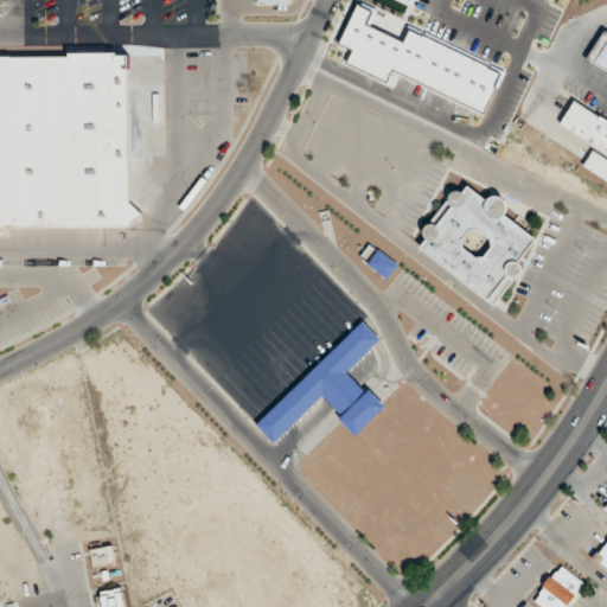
[(606,76),(606,32),(604,31),(585,64),(606,76)]
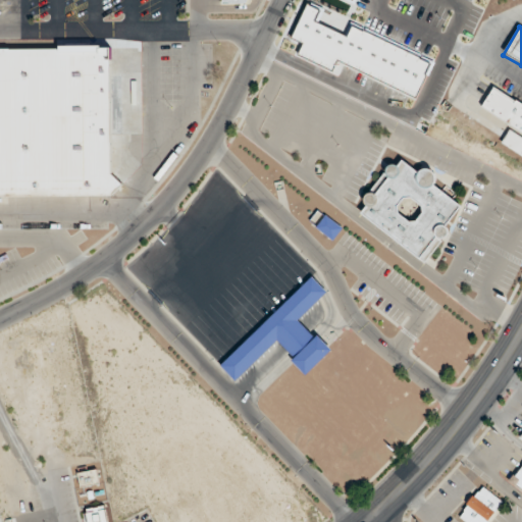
[(0,42),(109,41),(112,167),(126,184),(112,197),(97,192),(0,193),(0,42)]
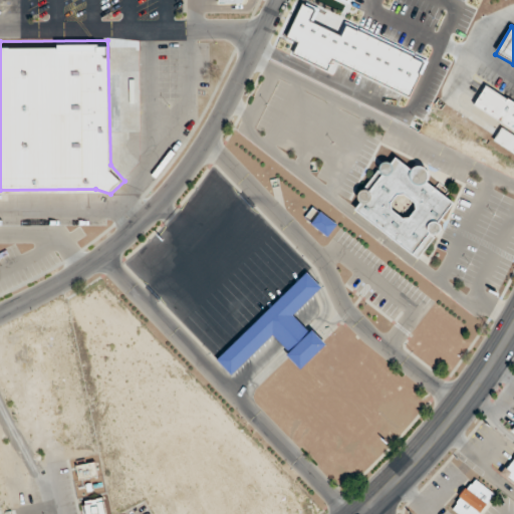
[(473,107),(513,132),(513,102),(486,86),(473,107)]
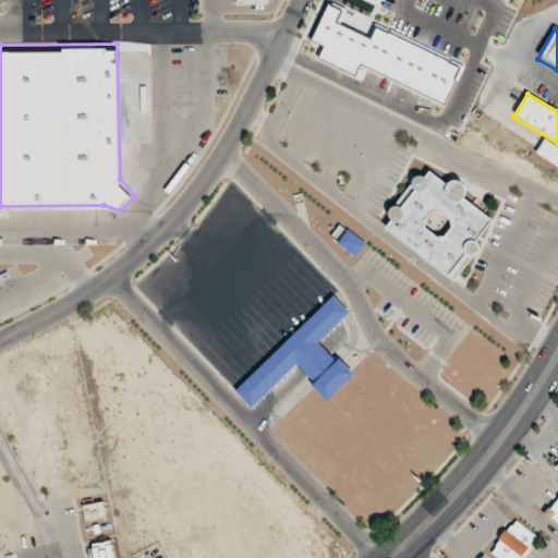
[(557,167),(557,147),(544,140),(536,154),(557,167)]
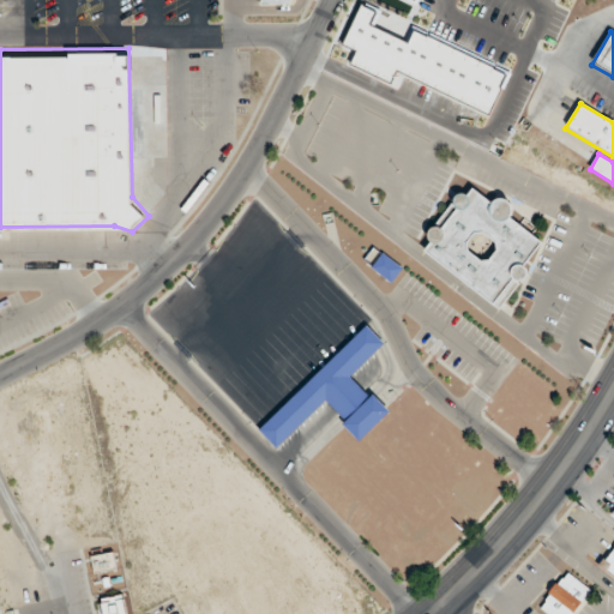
[(500,308),(547,244),(510,217),(517,208),(500,196),(494,204),(473,188),(467,198),(461,193),(420,251),(500,308)]
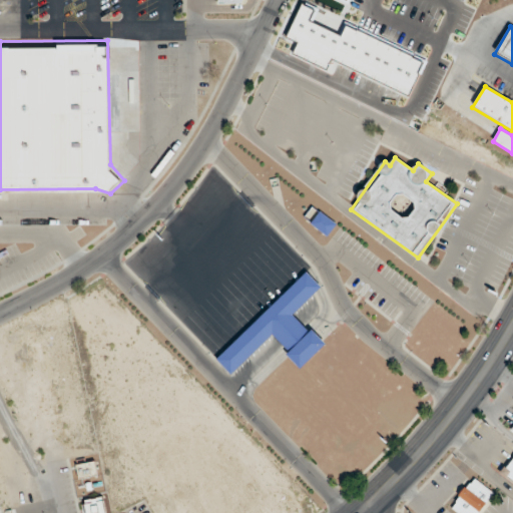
[(273,336),(302,368),(326,345),(313,331),(310,334),(293,315),(322,289),(308,274),(216,359),(230,375),(273,336)]
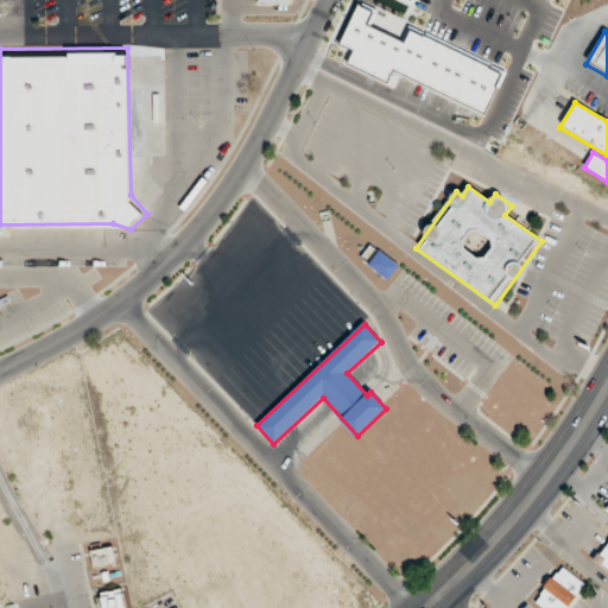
[(607,540),(593,561),(607,571),(607,540)]
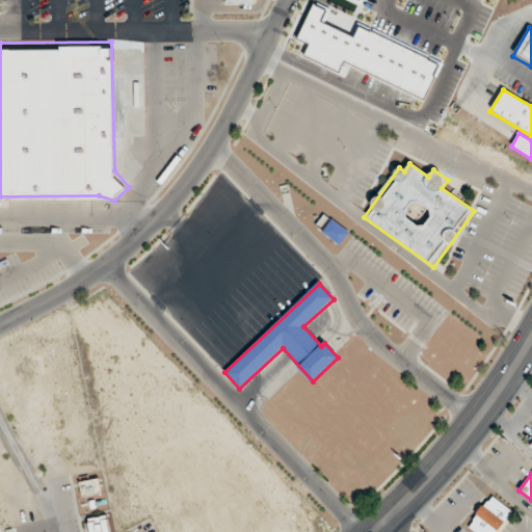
[(101,495),(99,479),(79,482),(81,497),(101,495)]
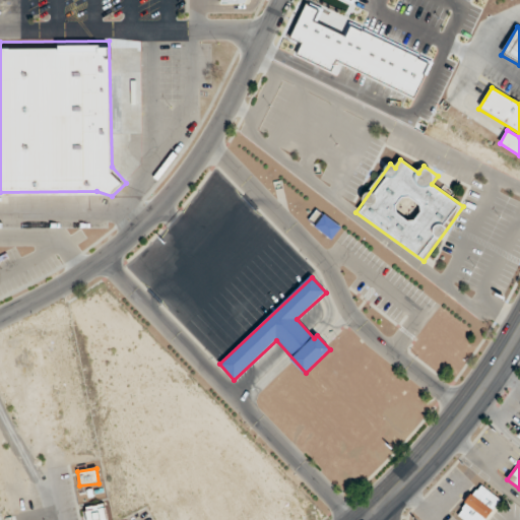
[(463,519),(484,519),(501,501),(479,484),(456,514),(463,519)]
